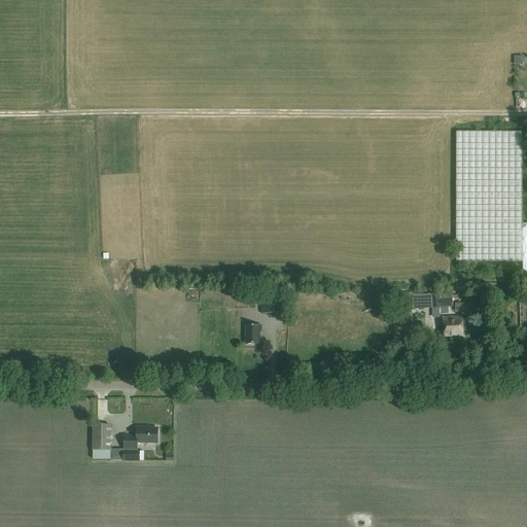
[(456,133),(457,262),(523,262),(522,133),(456,133)]
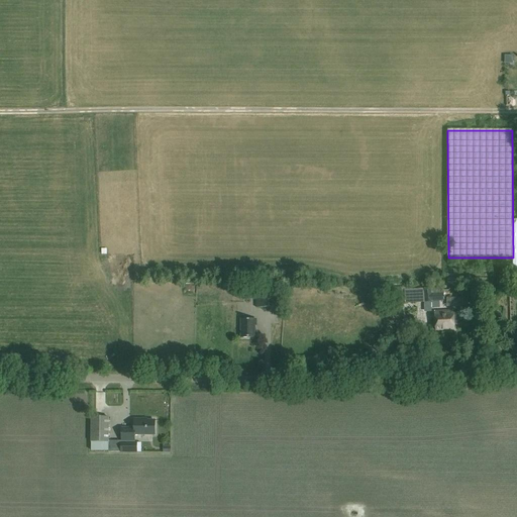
[(407,291),(408,303),(426,302),(426,290),(407,291)]
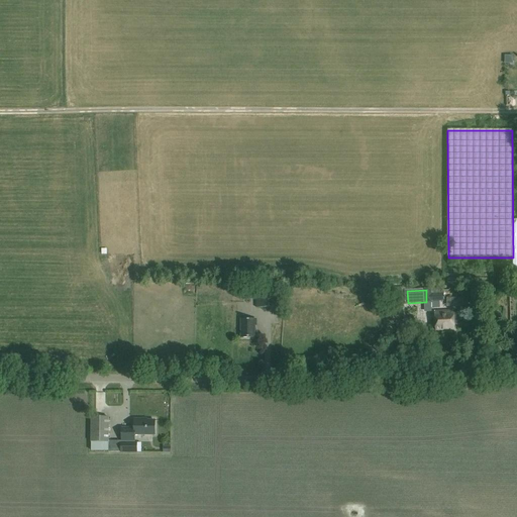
[(445,294),(431,294),(431,291),(426,291),(427,309),(453,308),(452,301),(446,301),(445,294)]
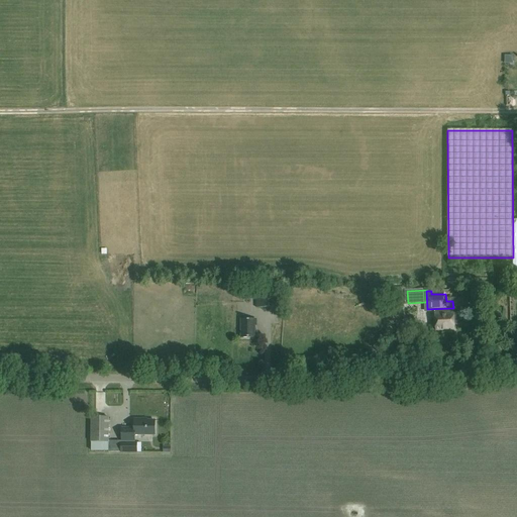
[(279,308),(279,297),(260,297),(260,308),(279,308)]
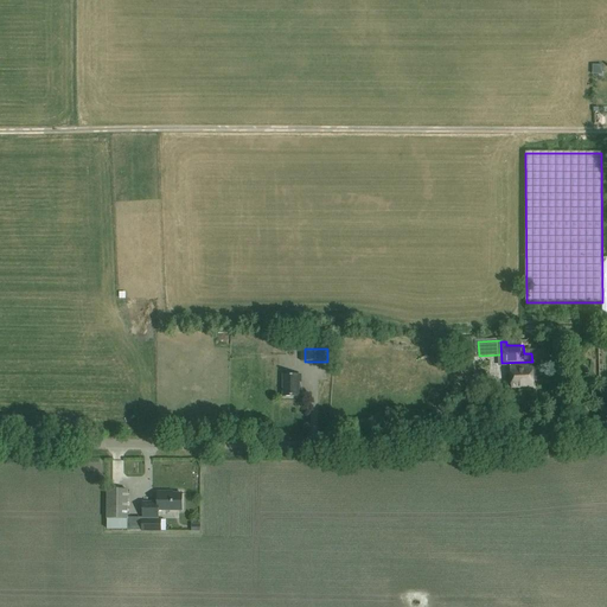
[(532,368),(532,365),(510,365),(511,388),(534,387),(532,382),(543,381),(543,368),(532,368)]
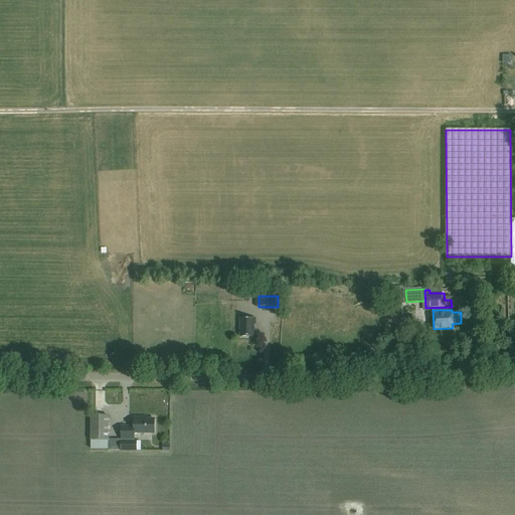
[(255,319),(240,319),(240,337),(253,337),(253,325),(255,325),(255,319)]
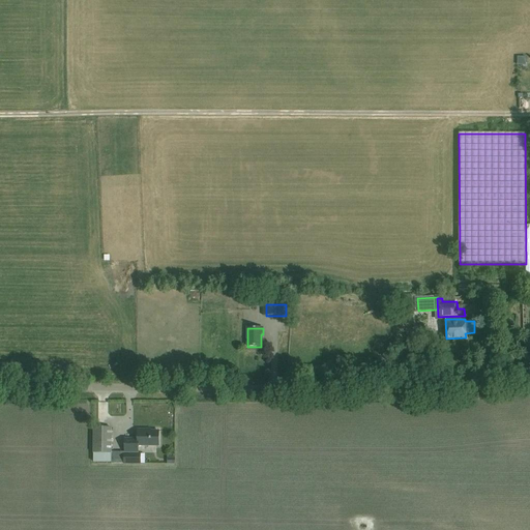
[(111,429),(93,428),(93,453),(111,453),(111,429)]
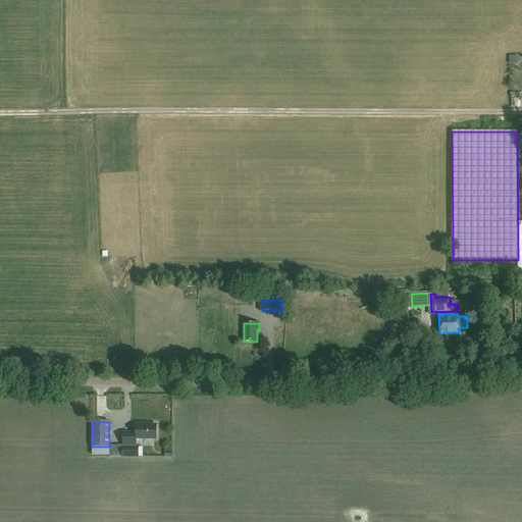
[(143,423),(136,423),(136,432),(122,432),(122,446),(136,446),(136,439),(156,439),(157,425),(143,425),(143,423)]
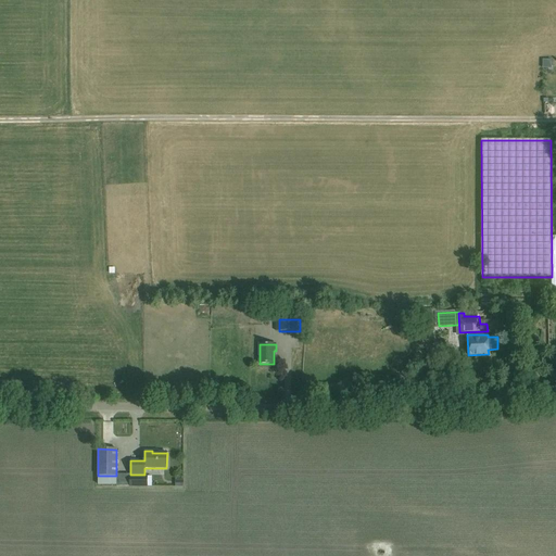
[(130,476),(130,485),(147,485),(147,476),(130,476)]
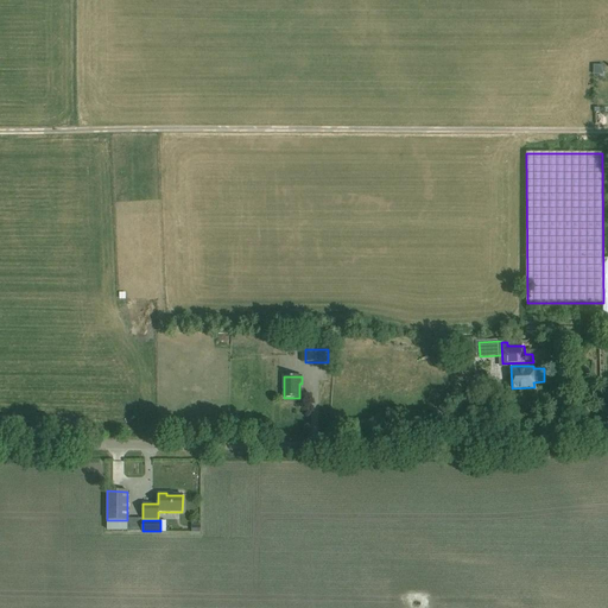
All buildings are outlined.
